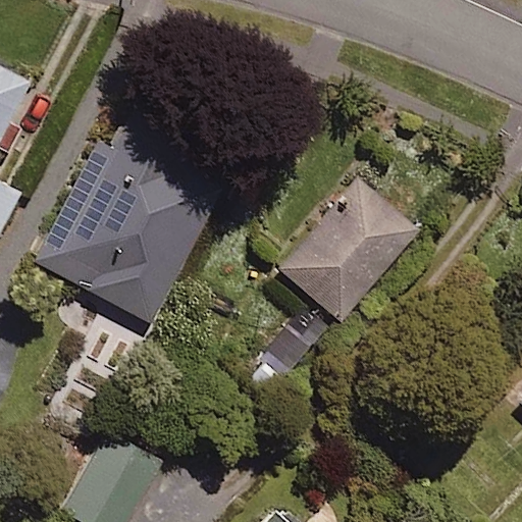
[(0,151),(6,155),(21,126),(8,119),(27,83),(0,68),(0,229),(18,195),(0,185),(0,151)]
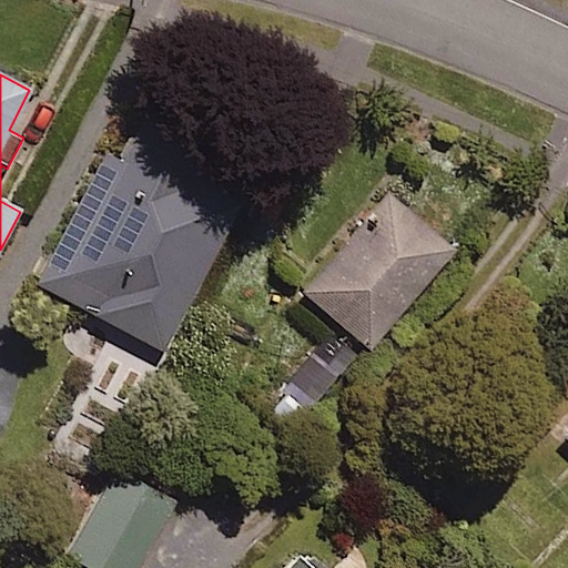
[(33,283),(42,288),(160,353),(242,204),(199,180),(208,163),(134,123),(117,154),(108,150),(33,283)]
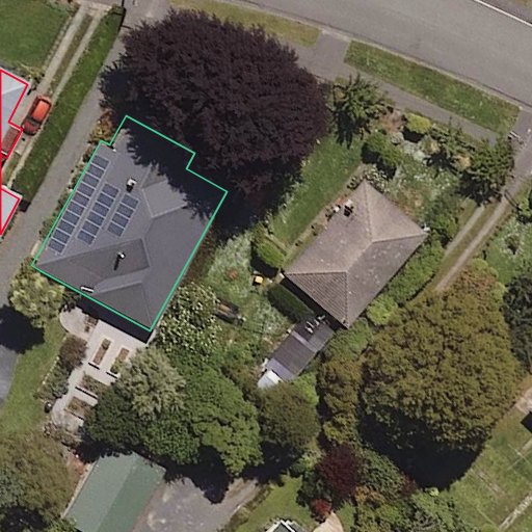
[(423,235),(362,183),(284,275),(345,327),(423,235)]
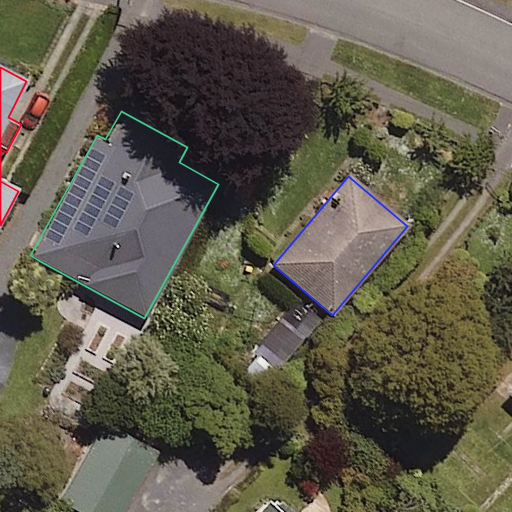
[(103,421),(61,503),(78,511),(127,511),(159,449),(103,421)]
